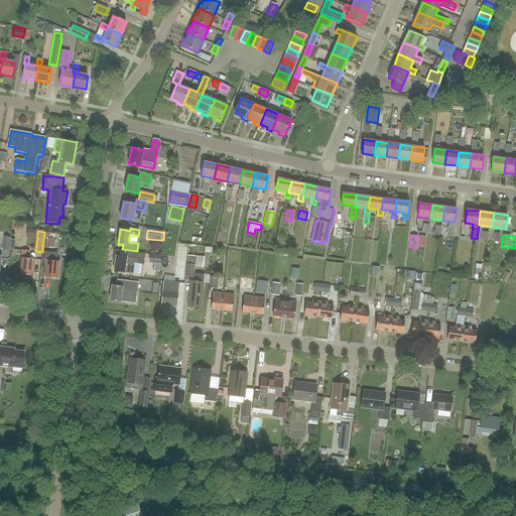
[(53,248),(54,239),(47,238),(46,247),(53,248)]
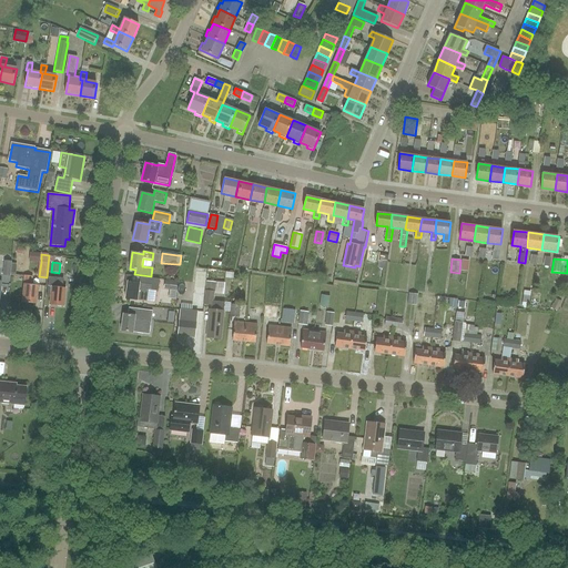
[(180,321),(179,335),(194,337),(196,316),(196,311),(204,312),(204,305),(206,282),(208,273),(200,272),(195,306),(182,304),(180,321)]
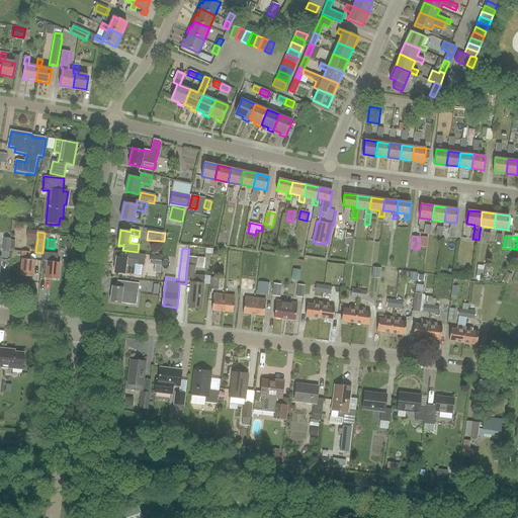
[(115,264),(114,272),(134,275),(136,264),(144,265),(145,255),(141,254),(127,253),(114,251),(113,264),(115,264)]
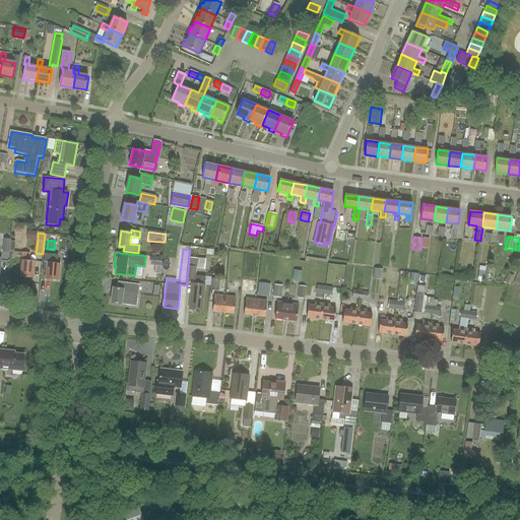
[(33,278),(35,261),(29,261),(29,253),(22,253),(20,277),(33,278)]
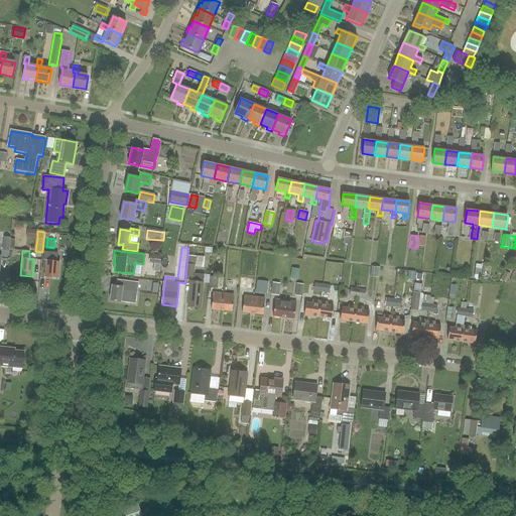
[(44,252),(42,270),(46,270),(45,277),(57,279),(59,262),(55,261),(56,253),(44,252)]
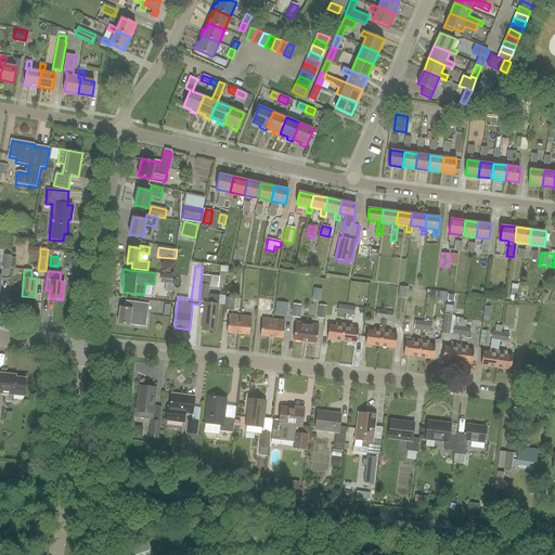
[(211,276),(202,275),(199,298),(206,299),(206,302),(205,302),(202,330),(216,332),(219,305),(220,296),(209,295),(210,287),(219,288),(220,276),(211,276)]
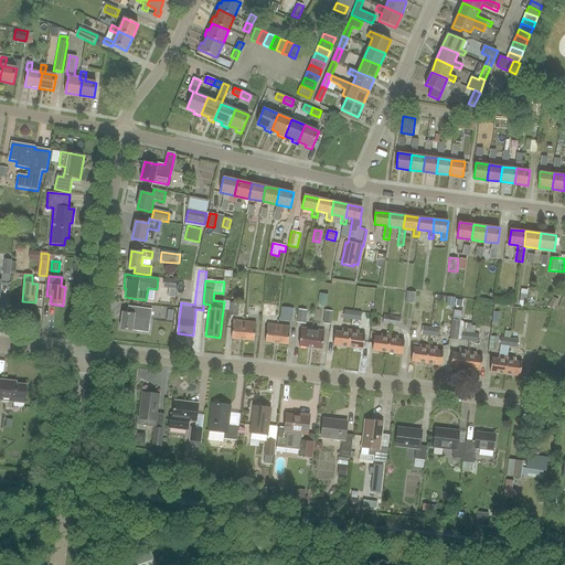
[(415,304),(416,294),(406,292),(405,302),(415,304)]
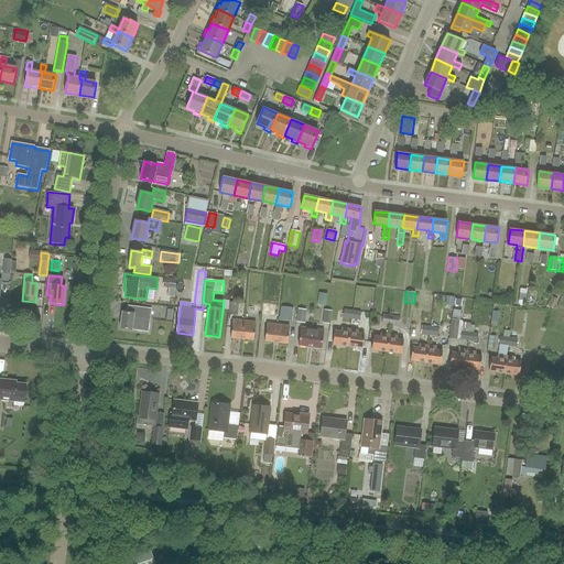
[(326,305),(327,294),(320,293),(317,304),(326,305)]
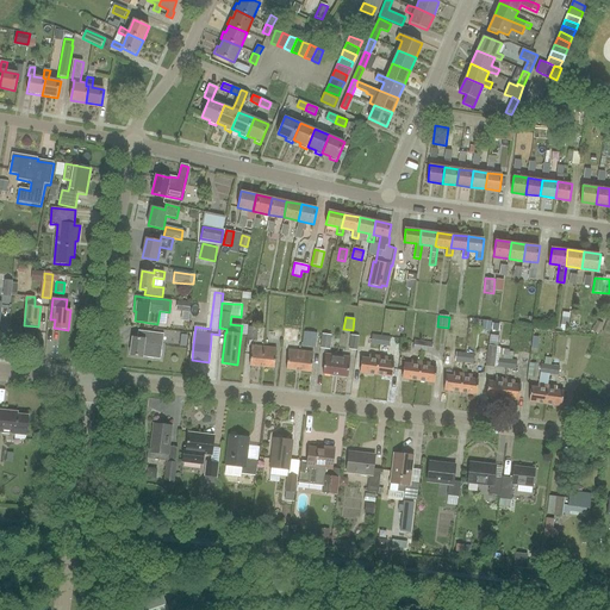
[(262,328),(248,327),(247,340),(256,341),(257,340),(261,340),(262,328)]
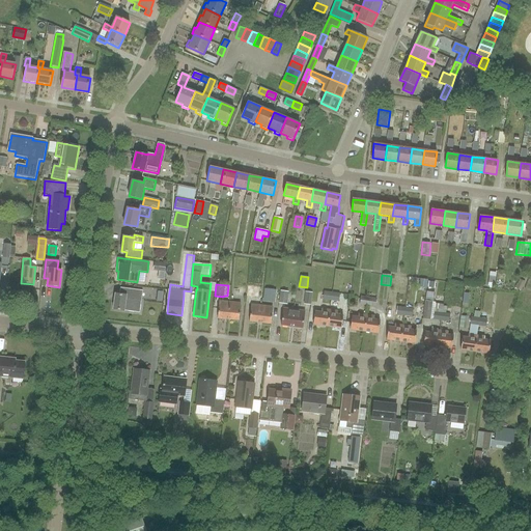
[(259,286),(247,285),(246,296),(258,297),(259,286)]
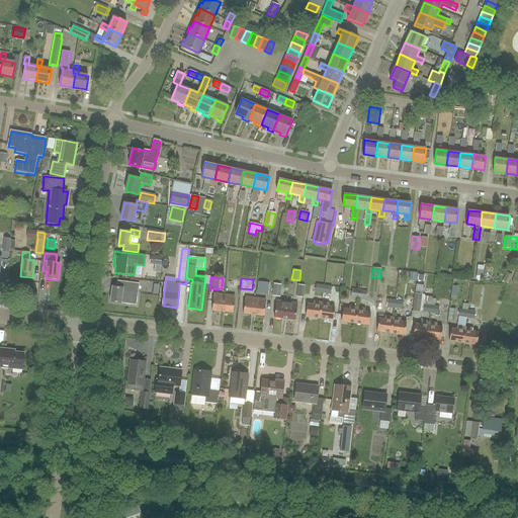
[(257,293),(269,293),(269,281),(257,281),(257,293)]
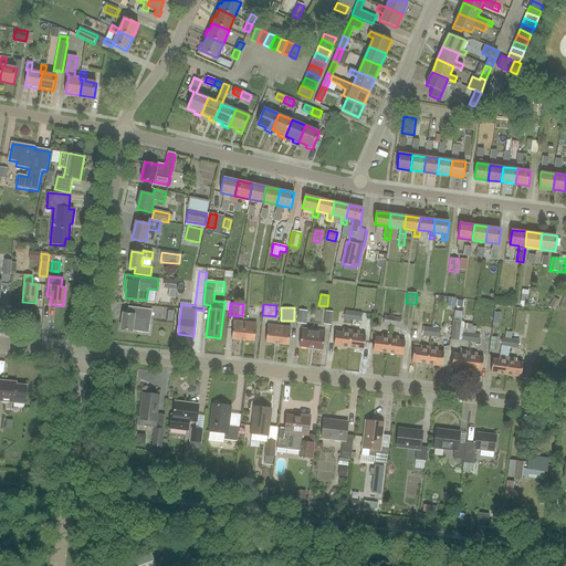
[(148,333),(152,312),(135,310),(134,314),(123,313),(121,329),(148,333)]
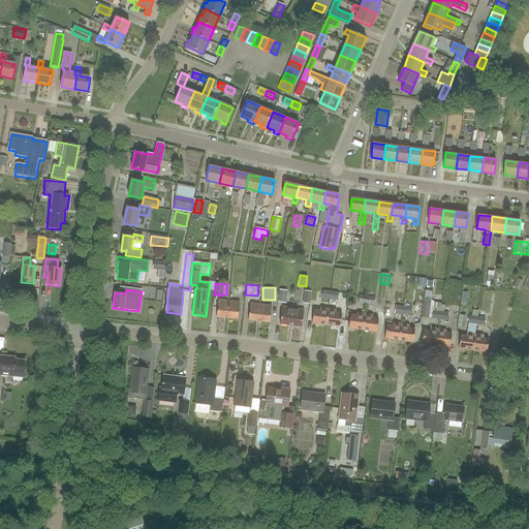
[(286,304),(287,291),(279,290),(278,302),(286,304)]
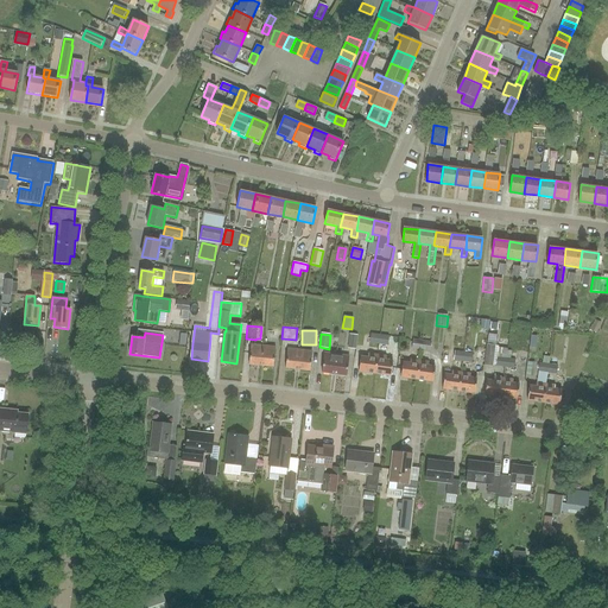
[(356,349),(359,335),(350,334),(348,348),(356,349)]
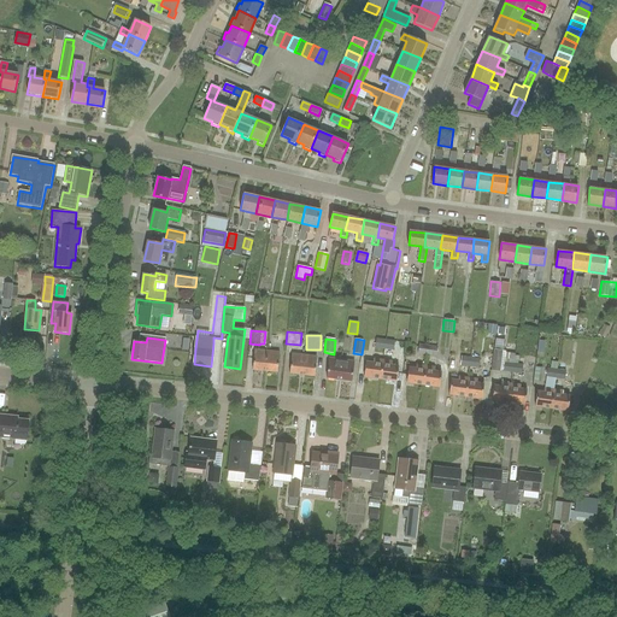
[(386,341),(376,340),(375,348),(385,350),(386,341)]
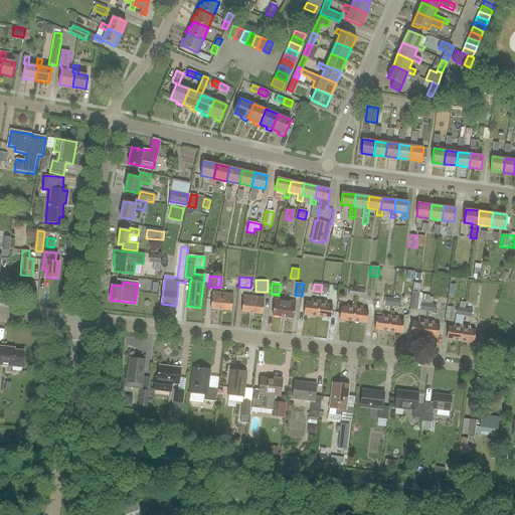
[(328,293),(329,285),(322,285),(321,292),(328,293)]
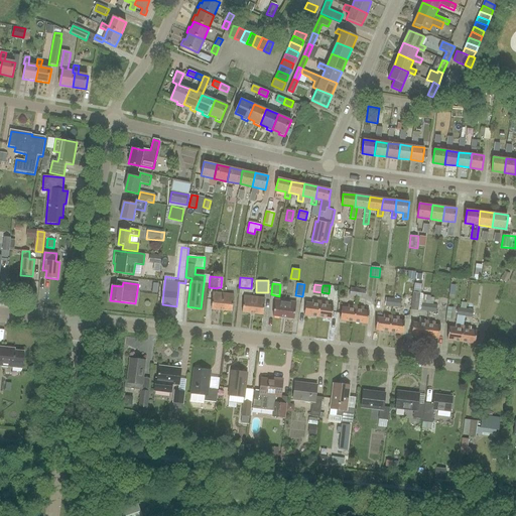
[(359,289),(350,288),(349,296),(364,298),(366,286),(359,286),(359,289)]
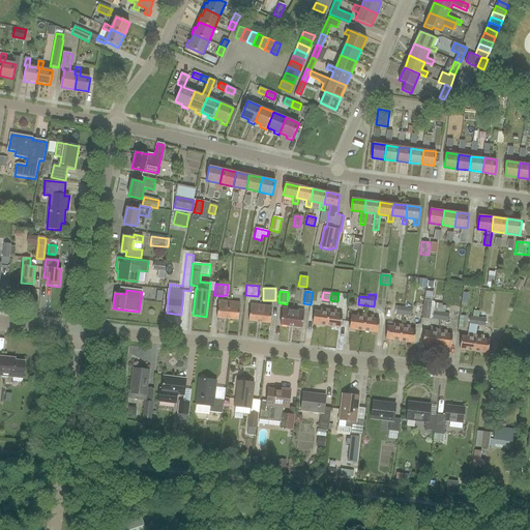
[(218,300),(216,318),(228,319),(230,302),(218,300)]
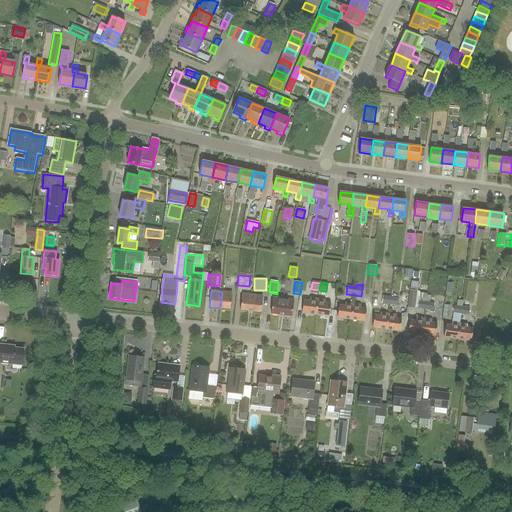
[(416,302),(417,296),(417,291),(410,290),(408,308),(415,309),(416,302)]
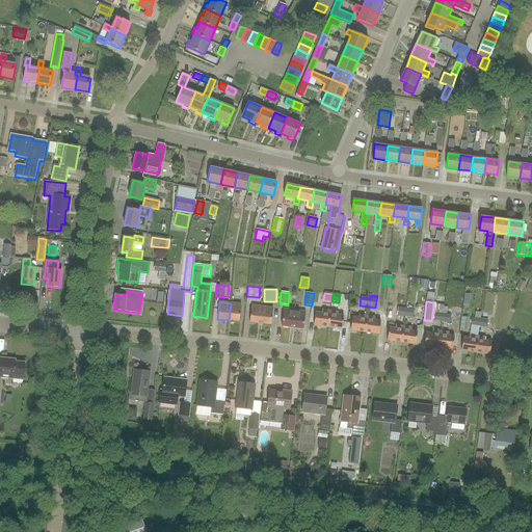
[(231,303),(229,320),(239,321),(241,304),(231,303)]
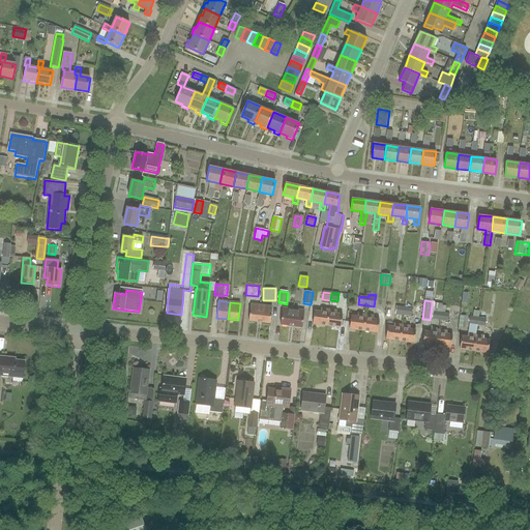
[(251,303),(248,321),(260,322),(262,305),(251,303)]
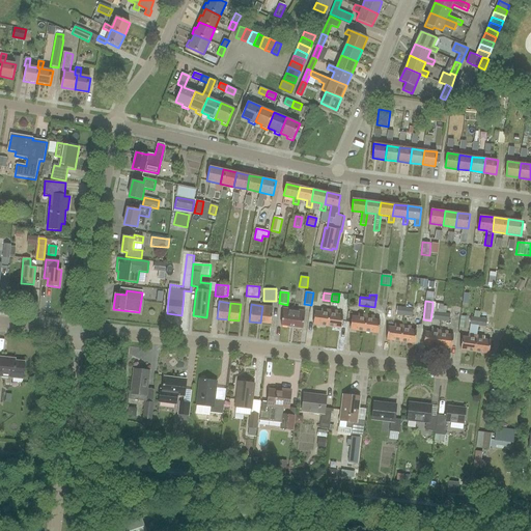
[(262,306),(260,323),(271,325),(273,307),(262,306)]
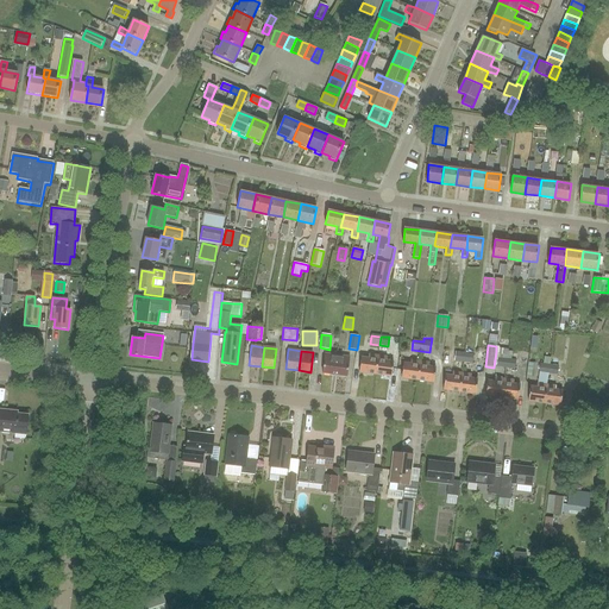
[(472,356),(454,352),(453,360),(471,364),(472,356)]
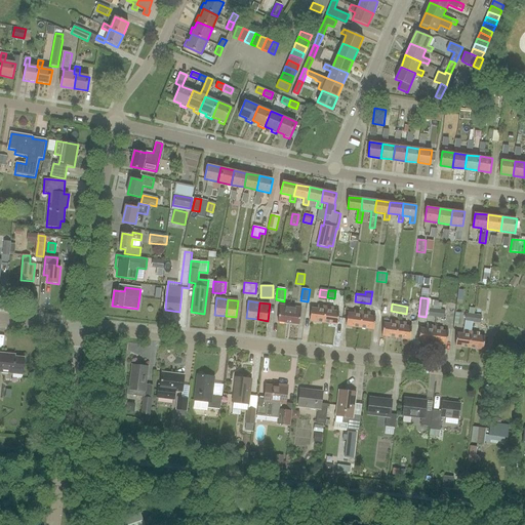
[(289,323),(291,307),(280,305),(278,322),(289,323)]
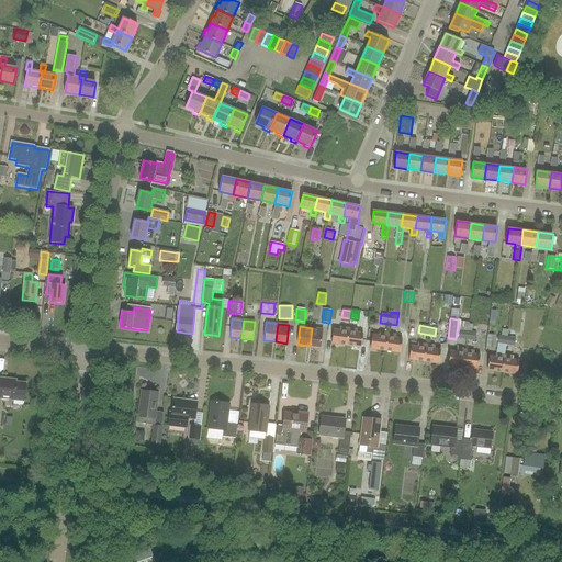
[(334,329),(332,344),(347,346),(349,328),(340,327),(340,330),(334,329)]
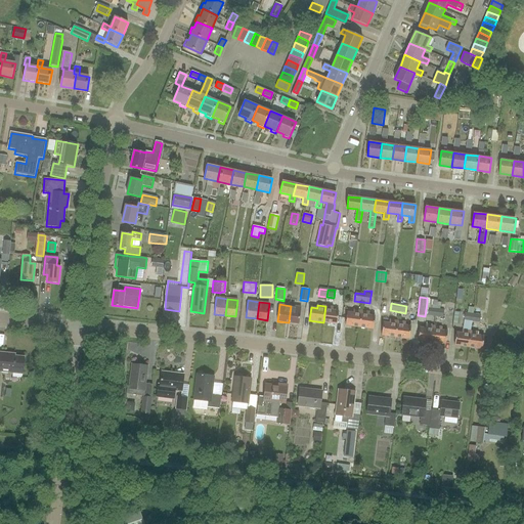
[(291,306),(289,322),(299,323),(301,307),(291,306)]
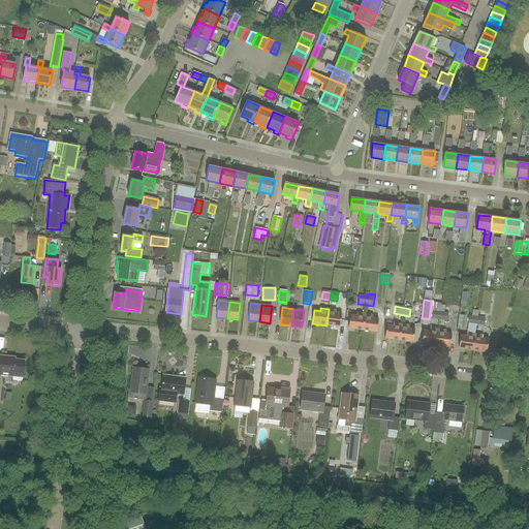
[(329,309),(327,325),(340,327),(342,314),(336,313),(336,310),(329,309)]
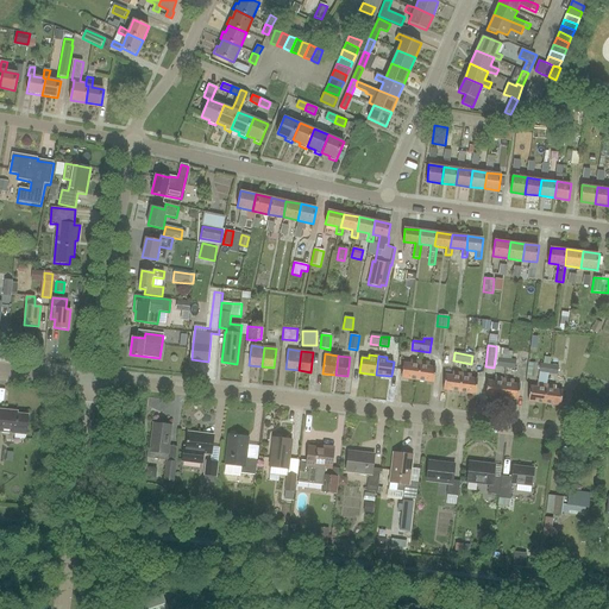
[(516,362),(514,360),(504,359),(495,359),(494,368),(513,370),(513,369),(515,370),(516,362)]
